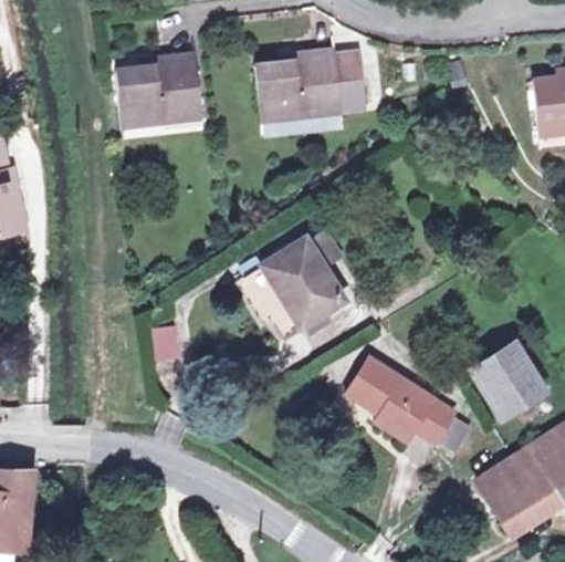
[(262,116),(301,112),(300,103),(363,97),(357,48),(336,50),(335,44),(294,49),(296,62),(280,63),(279,58),(257,60),(262,116)]
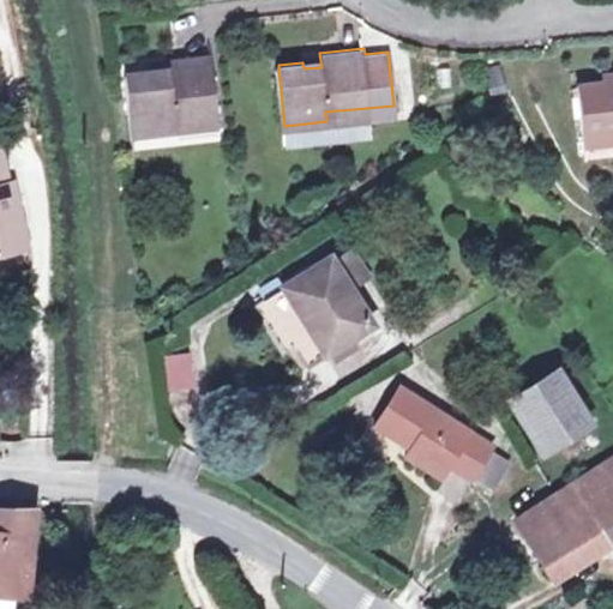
[(132,133),(176,128),(175,120),(220,116),(212,54),(169,59),(170,73),(152,74),(152,68),(126,71),(132,133)]
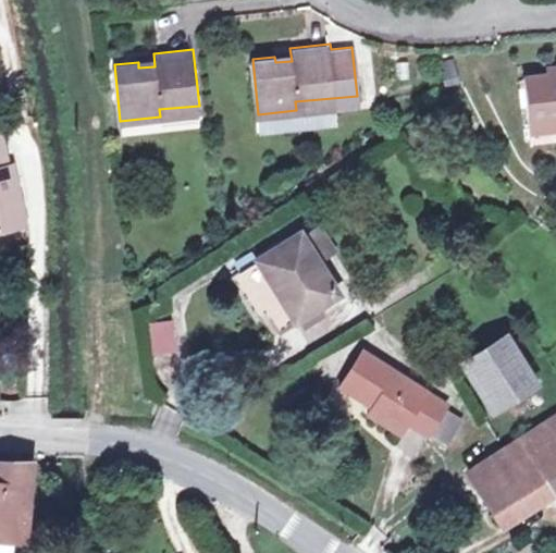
[(529,127),(555,124),(555,73),(548,74),(548,69),(523,71),(529,127)]
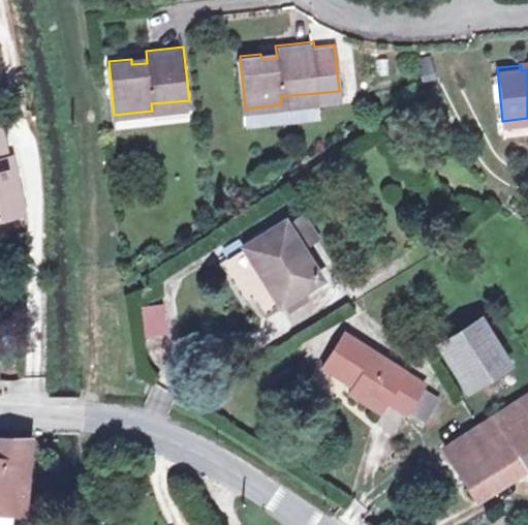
[(339,91),(280,96),(281,104),(340,98),(339,91)]
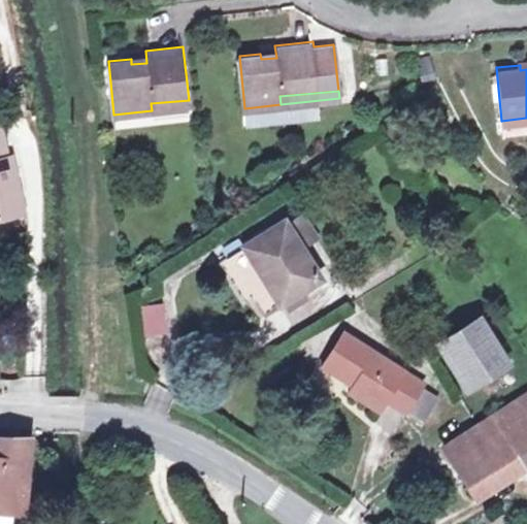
[(0,218),(19,215),(3,139),(0,140),(0,218)]
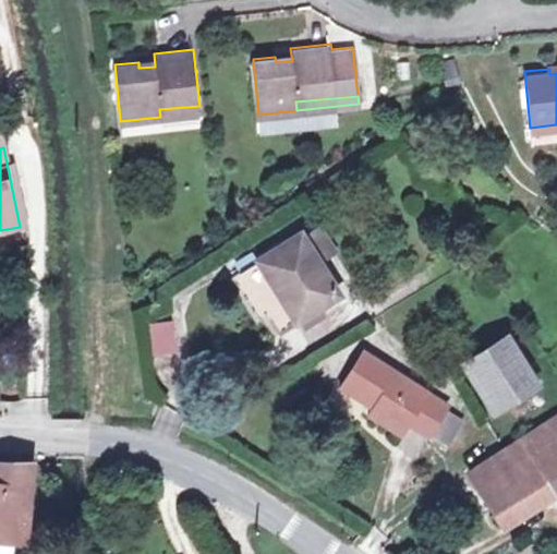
[(315,230),(299,240),(313,263),(329,252),(315,230)]
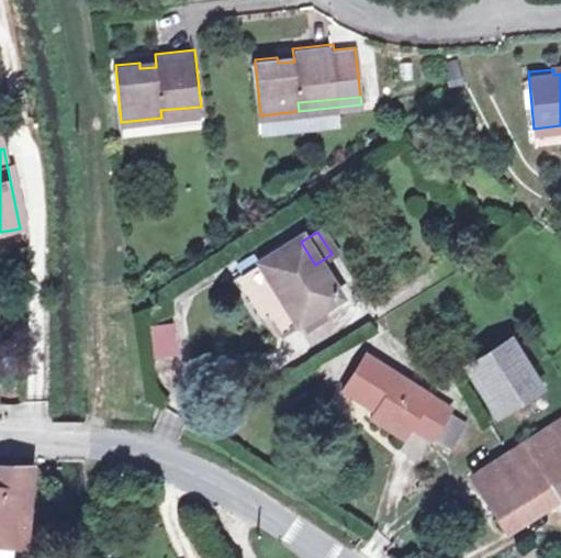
[(298,237),(256,264),(294,324),(336,298),(315,265),(301,242),(298,237)]
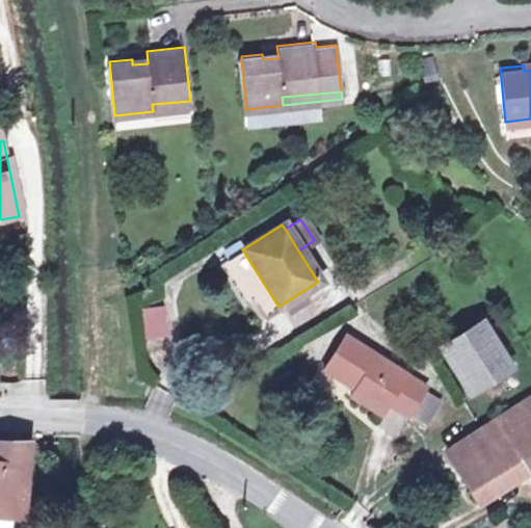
[(141,311),(143,338),(168,337),(167,310),(141,311)]
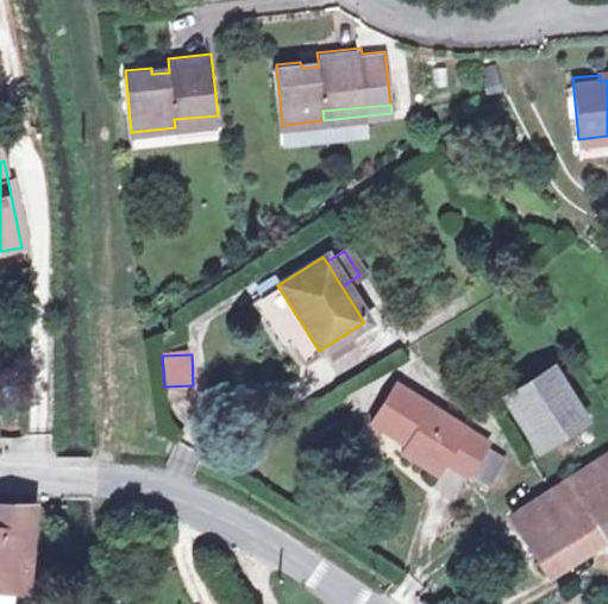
[(536,448),(584,415),(551,366),(502,400),(536,448)]
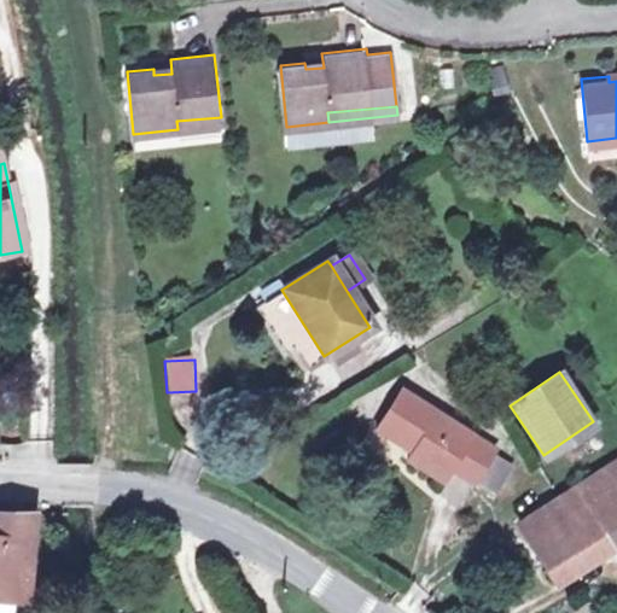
[(400,395),(374,435),(411,456),(413,453),(449,476),(450,473),(472,486),(475,483),(490,457),(493,451),(400,395)]
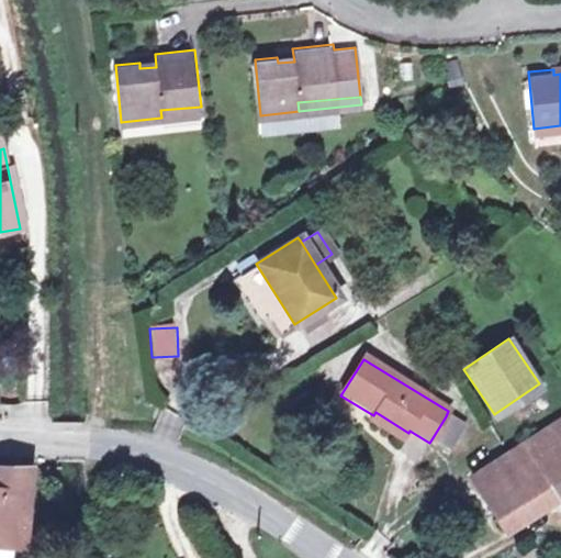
[(373,415),(369,422),(403,443),(408,433),(376,412),(373,415)]
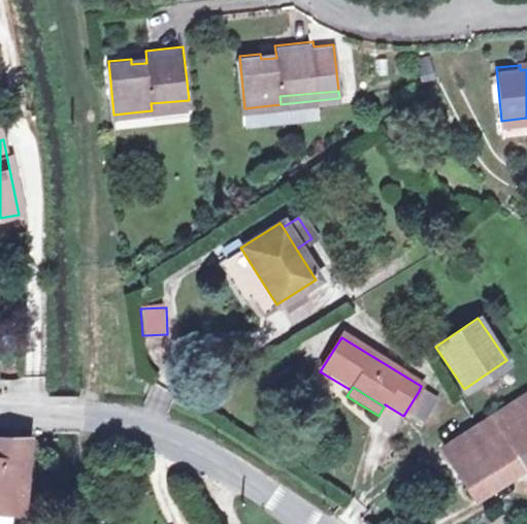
[(434,400),(419,391),(405,413),(421,423),(434,400)]
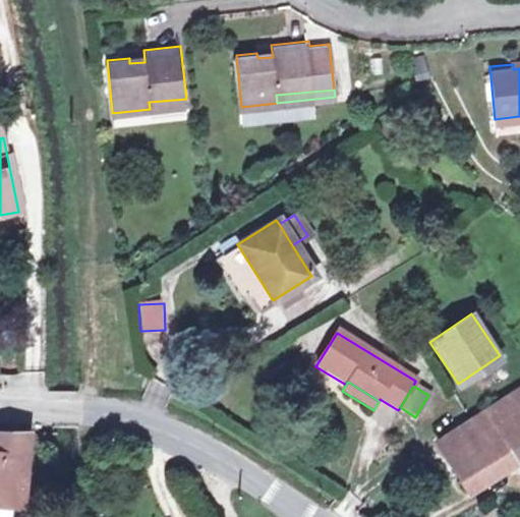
[(494,425),(445,458),(467,490),(519,457),(519,389),(501,401),(484,412),(494,425)]
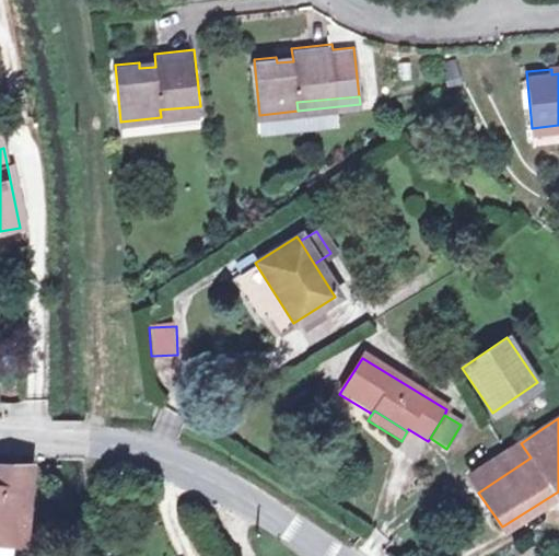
[(531,458),(521,443),(468,478),(478,493),(531,458)]
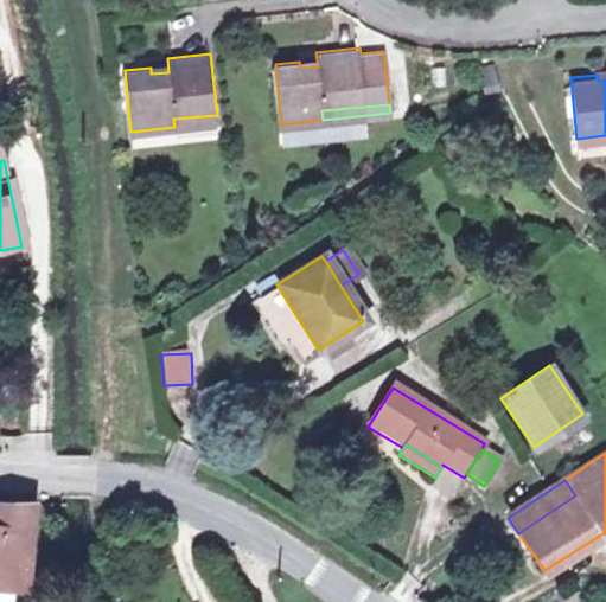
[(0,591),(27,594),(33,503),(0,501),(0,591)]
